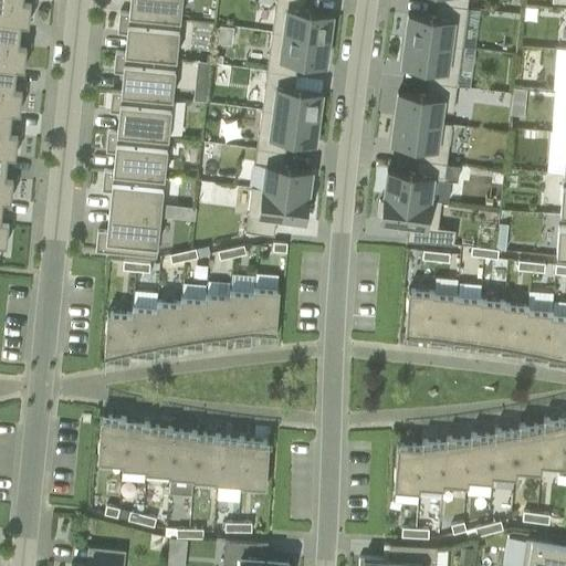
[(0,0),(0,20),(21,23),(29,23),(31,0),(29,0),(0,0)]
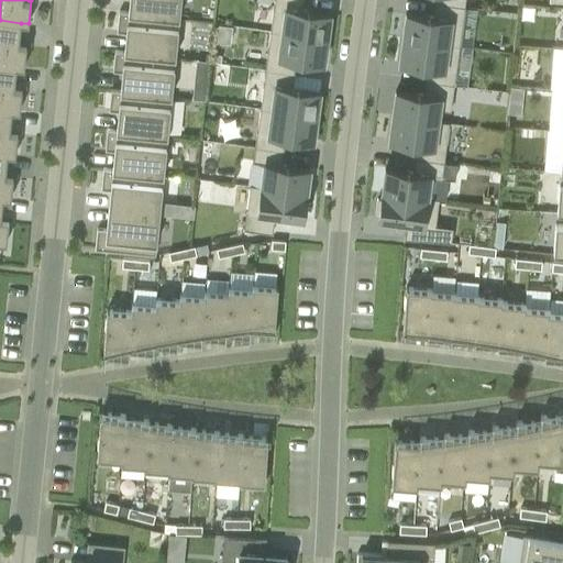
[(131,0),(131,12),(179,17),(180,0),(131,0)]
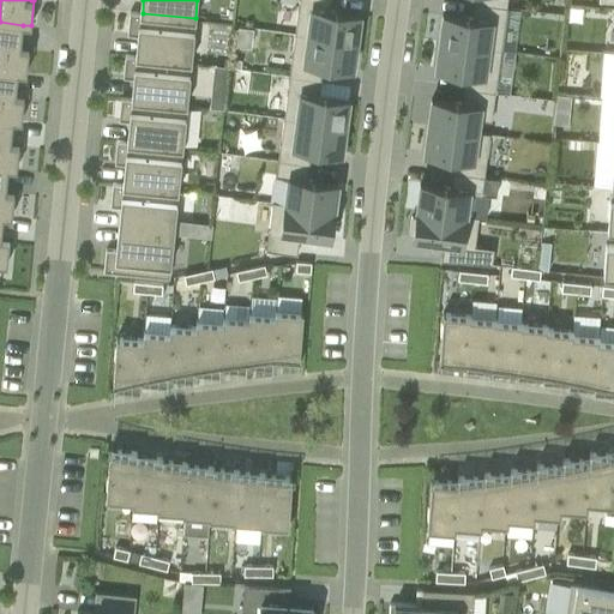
[(299,0),(295,32),(356,41),(360,14),(330,10),(330,0),(299,0)]
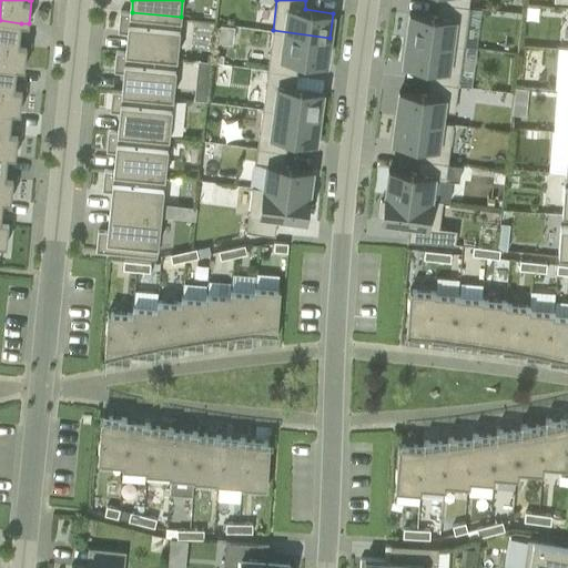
[(409,12),(406,38),(463,46),(468,7),(439,2),(438,17),(409,12)]
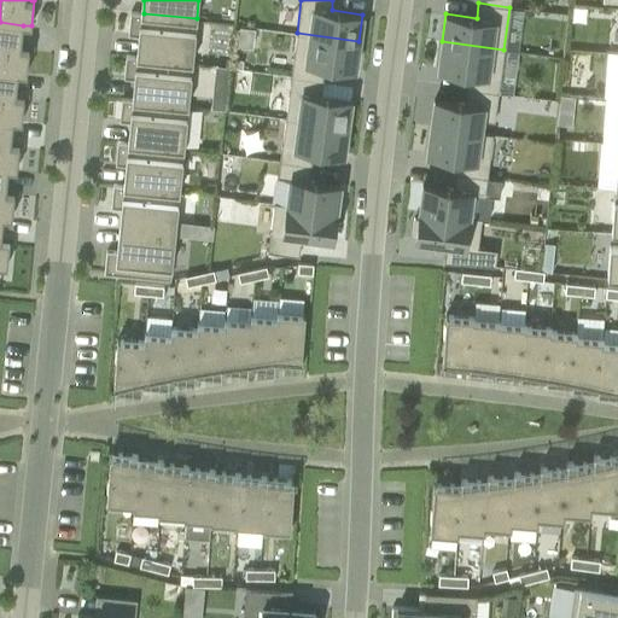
[(128,34),(139,35),(141,35),(139,57),(192,62),(197,18),(144,13),(140,13),(130,12),(128,34)]
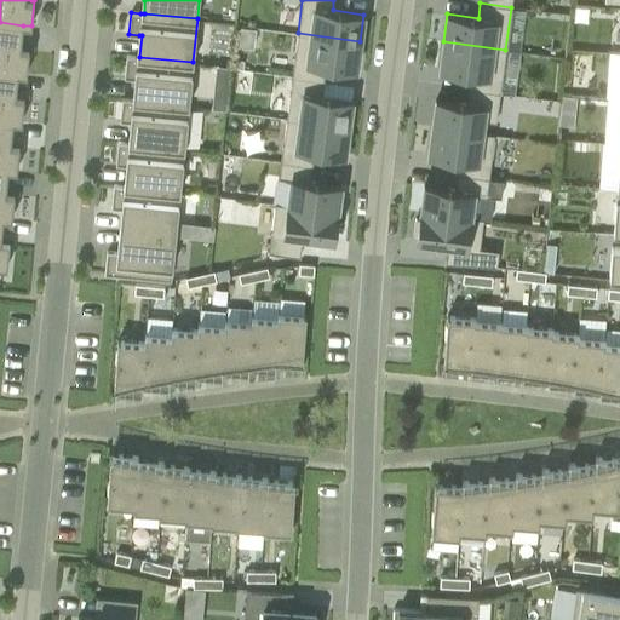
[(0,72),(18,74),(27,74),(29,49),(21,47),(23,26),(0,22),(0,72)]
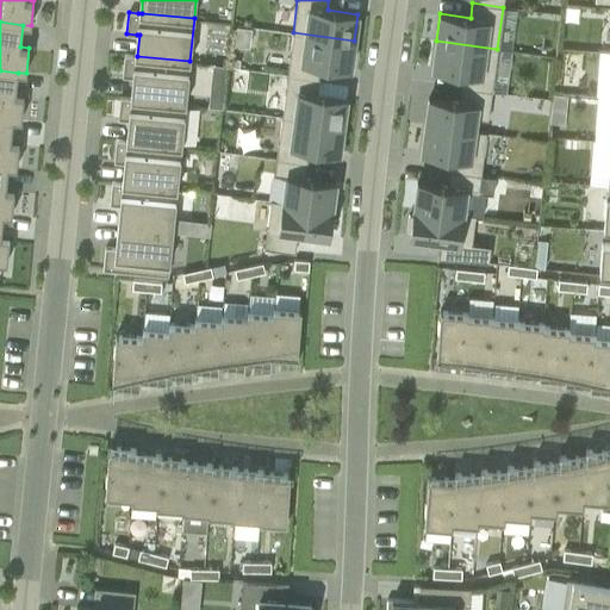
[(354,41),(293,32),(287,75),(318,79),(321,63),(350,68),(354,41)]
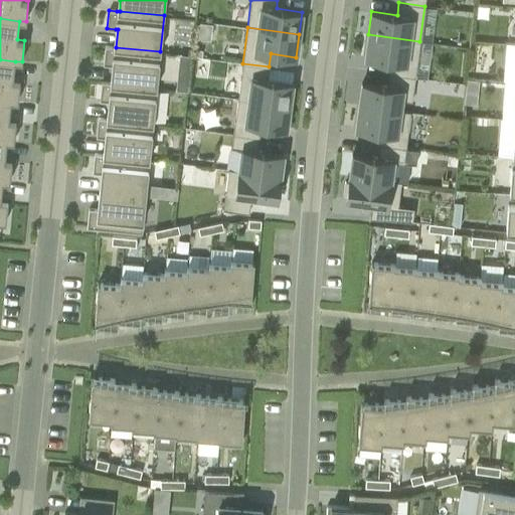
[(368,34),(365,57),(391,60),(389,73),(415,76),(419,41),(368,34)]
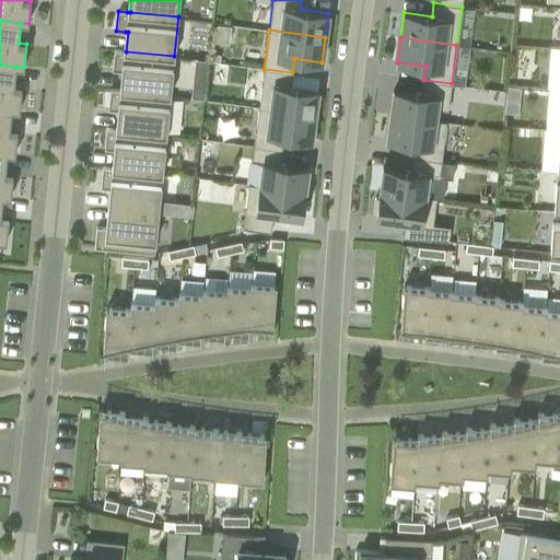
[(126,51),(124,51),(115,50),(113,70),(121,70),(124,71),(121,90),(170,95),(174,56),(126,51)]
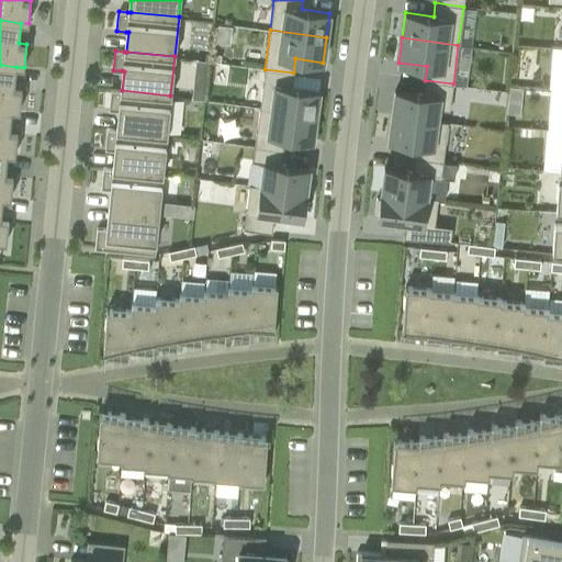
[(224,54),(215,53),(214,63),(223,63),(224,54)]
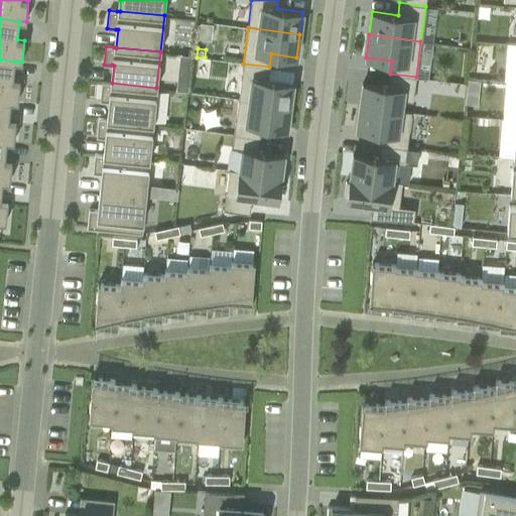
[(0,100),(11,101),(18,102),(20,81),(13,80),(15,61),(0,59),(0,100)]
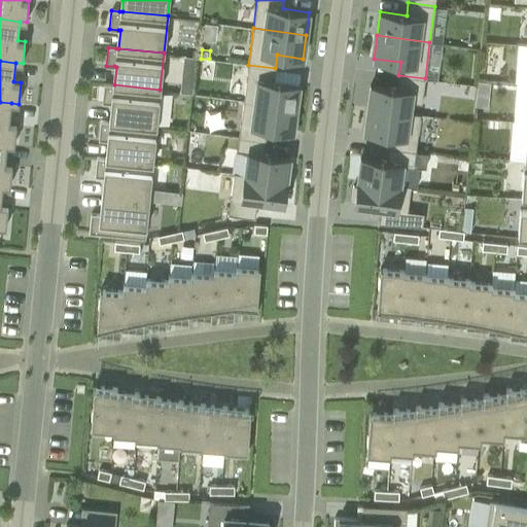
[(300,84),(273,81),(275,68),(248,65),(244,101),(296,108),(300,84)]
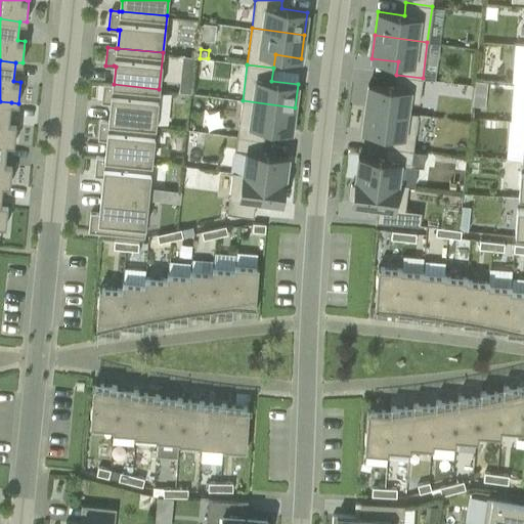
[(365,106),(407,112),(408,101),(420,102),(423,78),(396,75),(394,87),(368,84),(365,106)]
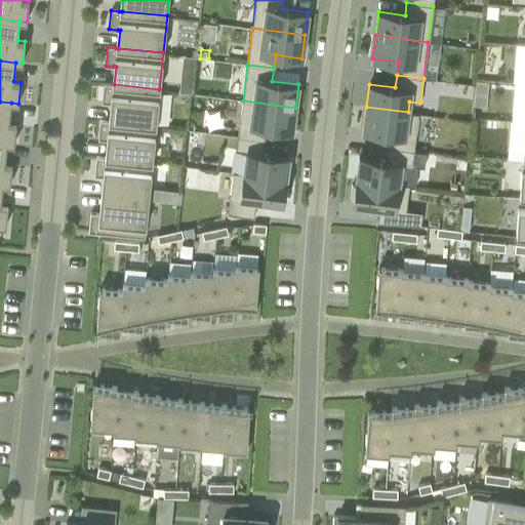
[(193,80),(179,79),(177,91),(191,92),(193,80)]
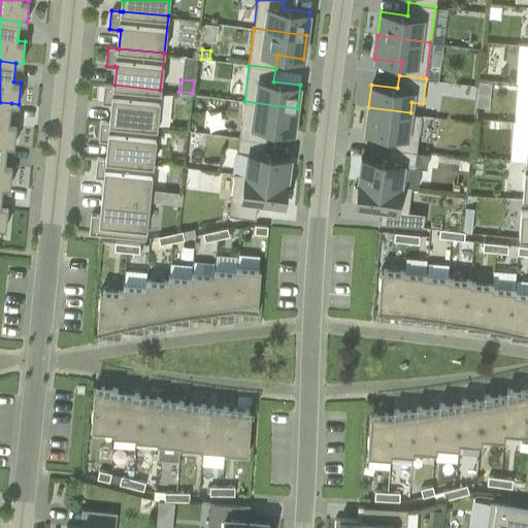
[(490,83),(479,81),(476,93),(489,94),(490,83)]
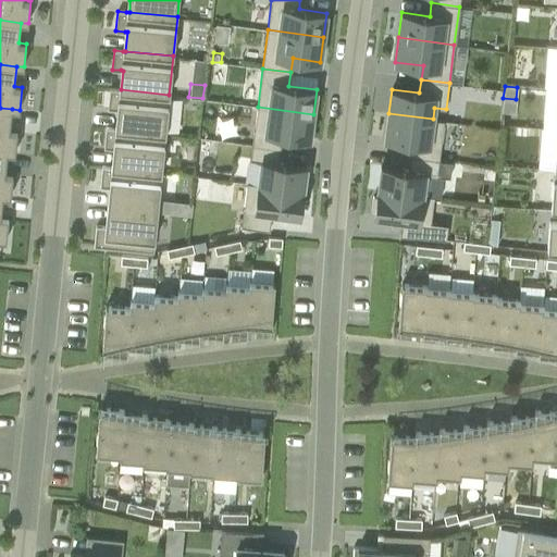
[(165,133),(169,95),(121,89),(119,89),(110,88),(108,108),(116,109),(120,109),(118,128),(165,133)]
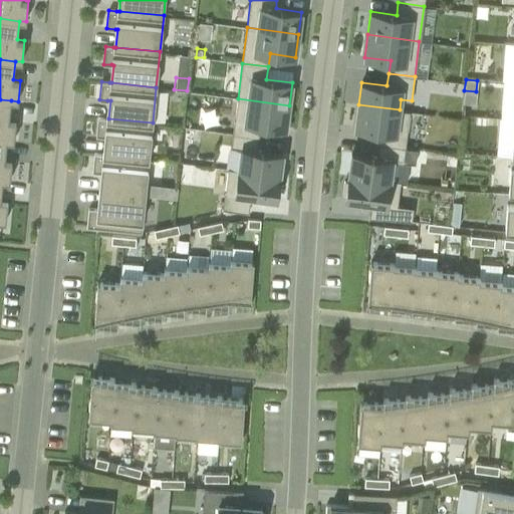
[(233,134),(259,138),(260,124),(286,127),(289,105),(238,98),(233,134)]
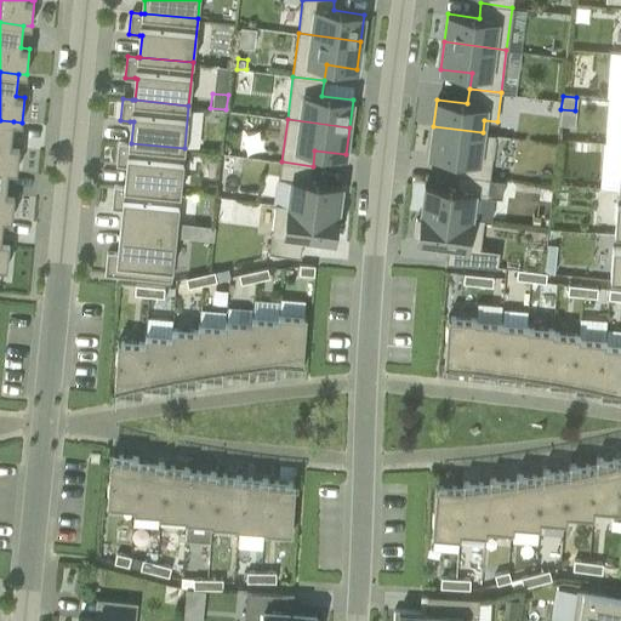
[(0,169),(7,170),(17,171),(20,146),(11,144),(13,121),(0,120),(0,169)]
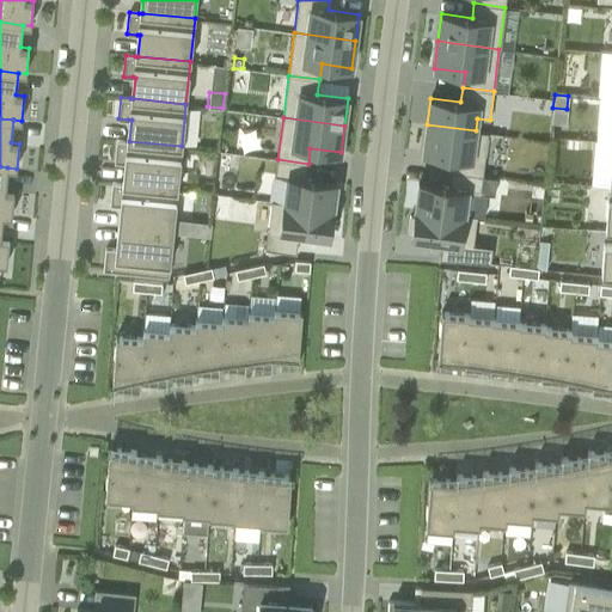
[(482,176),(488,132),(476,130),(427,124),(423,152),(453,157),(451,171),(482,176)]
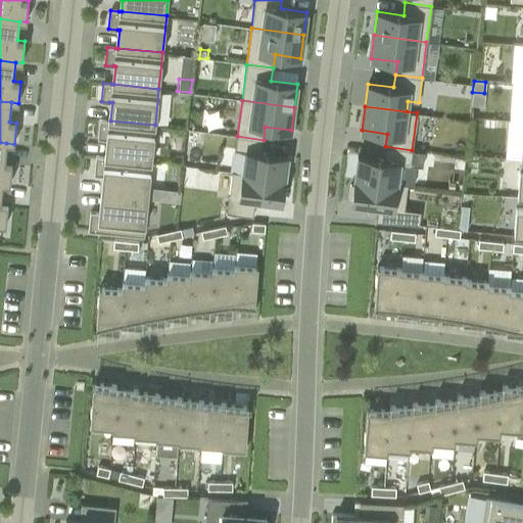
[(108,139),(106,157),(151,161),(155,125),(110,121),(108,121),(99,120),(98,138),(106,139),(108,139)]
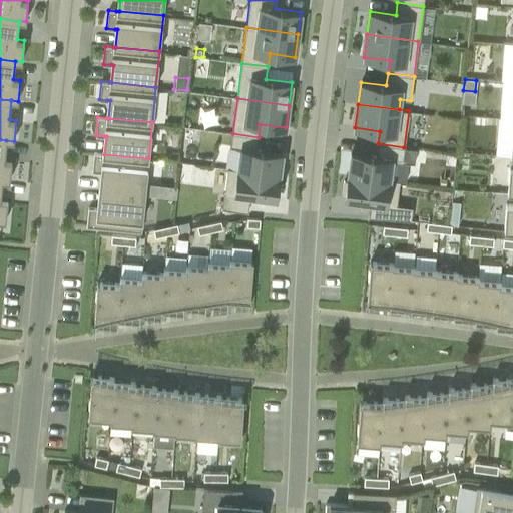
[(238,169),(279,174),(282,153),(257,149),(259,137),(232,133),(230,146),(240,148),(238,169)]
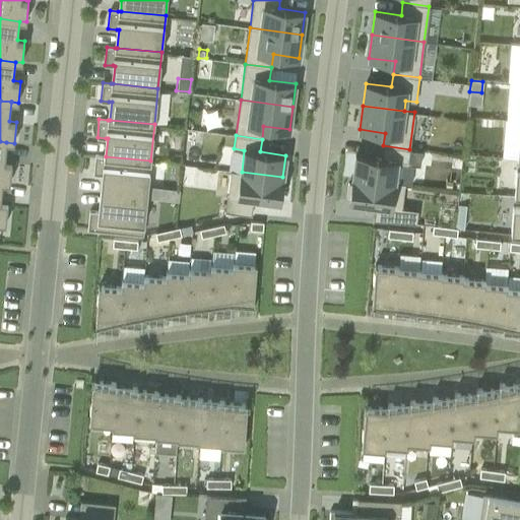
[(5,161),(6,142),(0,141),(0,182),(2,183),(10,184),(12,161),(5,161)]
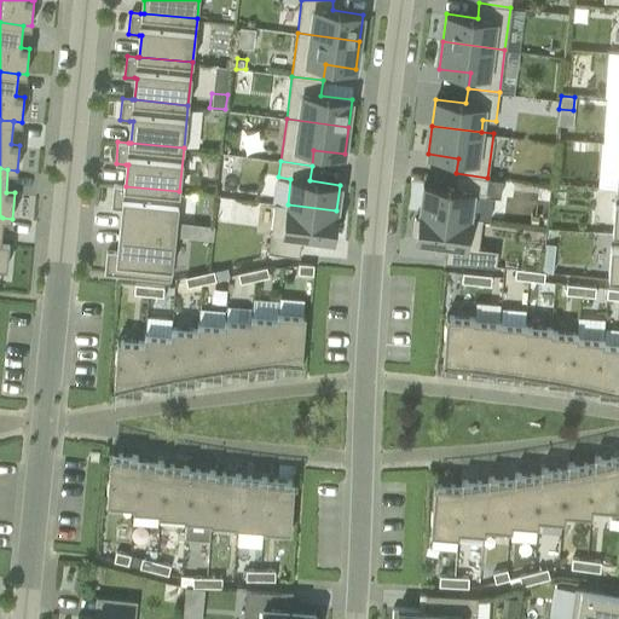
[(456,173),(455,189),(424,185),(421,210),(469,218),(473,191),(486,194),(487,178),(456,173)]
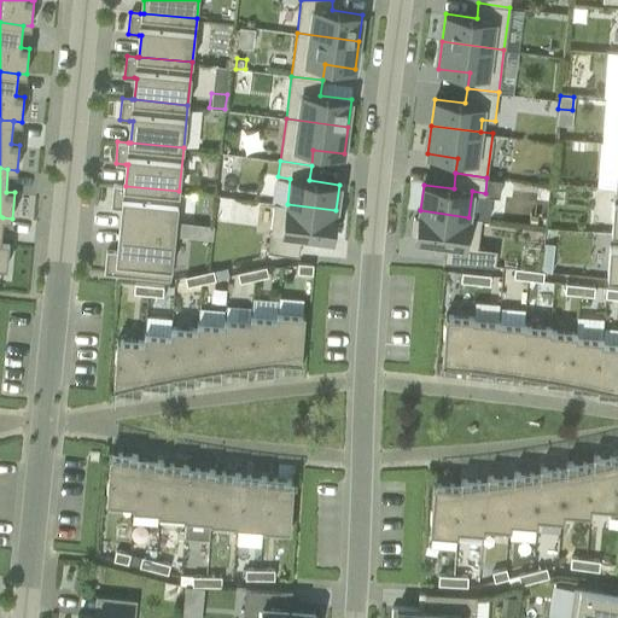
[(126,186),(123,186),(114,185),(111,207),(121,207),(123,208),(122,229),(175,235),(179,191),(126,186)]
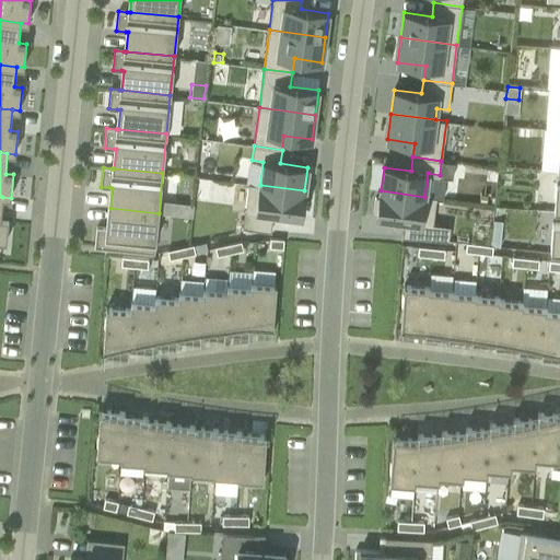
[(243,228),(271,231),(273,213),(301,217),(304,190),(260,185),(248,183),(243,228)]
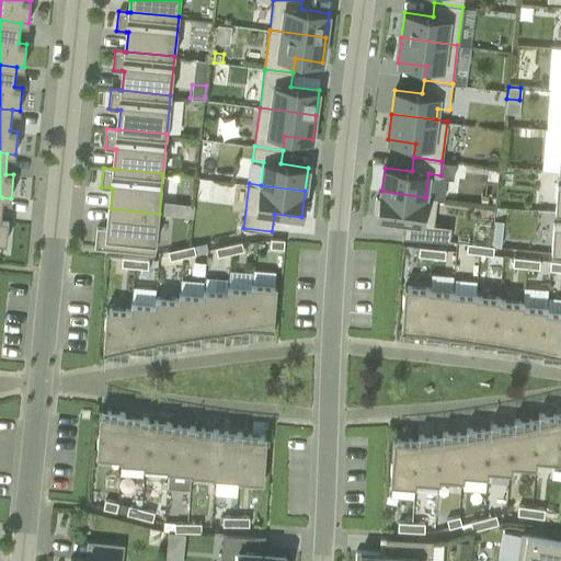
[(381,191),(380,198),(376,197),(374,213),(378,214),(377,217),(405,220),(403,237),(449,240),(451,226),(434,224),(437,198),(425,197),(381,191)]
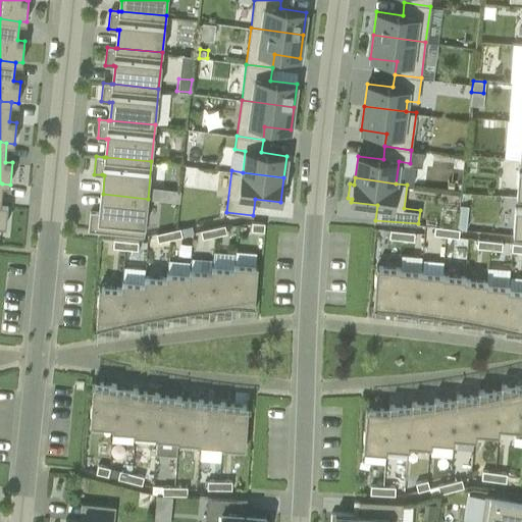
[(90,211),(89,229),(88,229),(144,236),(148,199),(103,194),(101,212),(98,212),(90,211)]
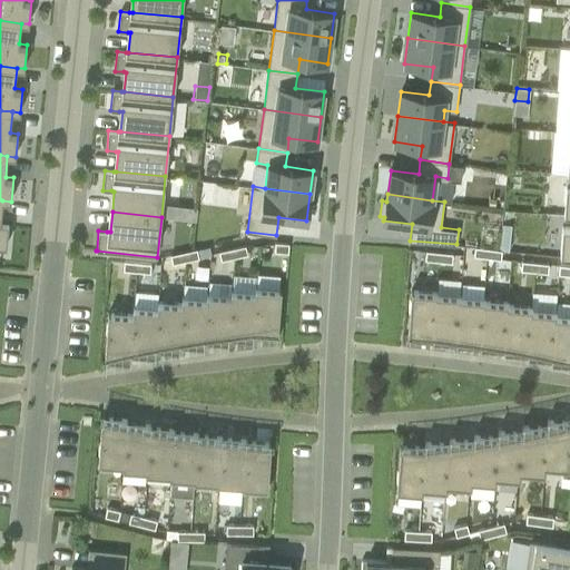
[(501,247),(511,248),(514,225),(504,224),(501,247)]
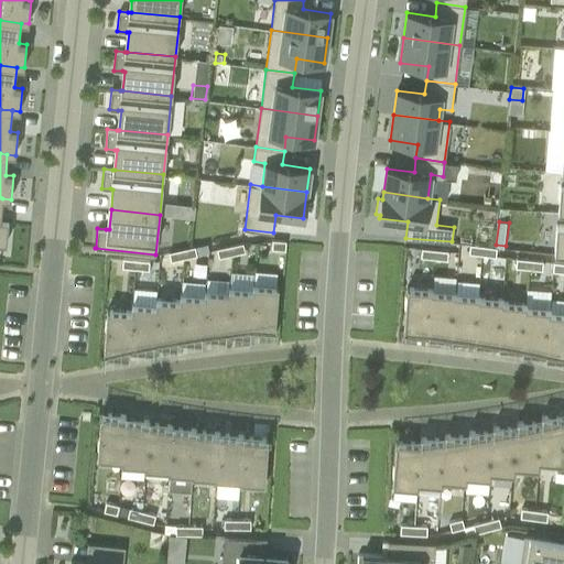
[(563,224),(556,225),(554,253),(563,253),(563,224)]
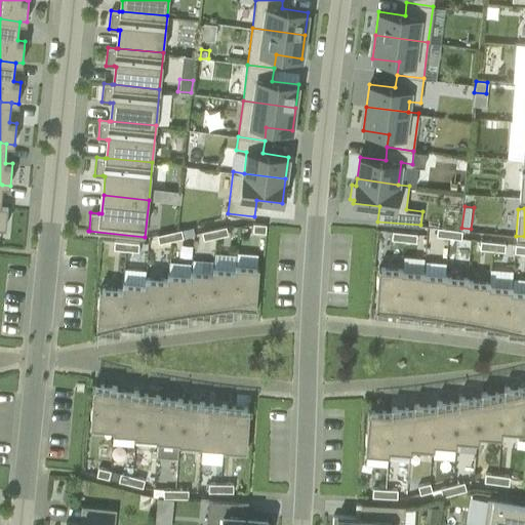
[(253,224),(253,232),(266,233),(266,224),(253,224)]
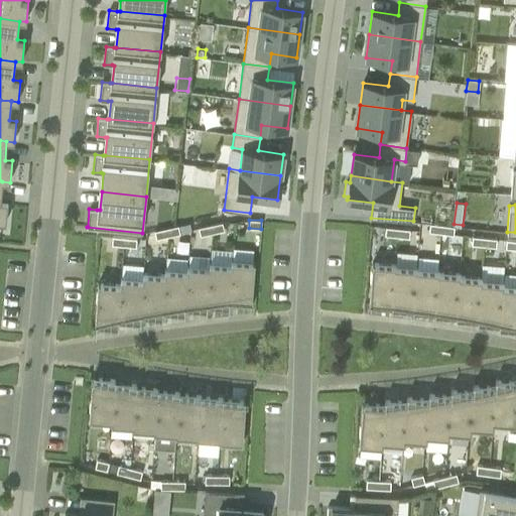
[(222,222),(211,225),(212,233),(224,230),(222,222)]
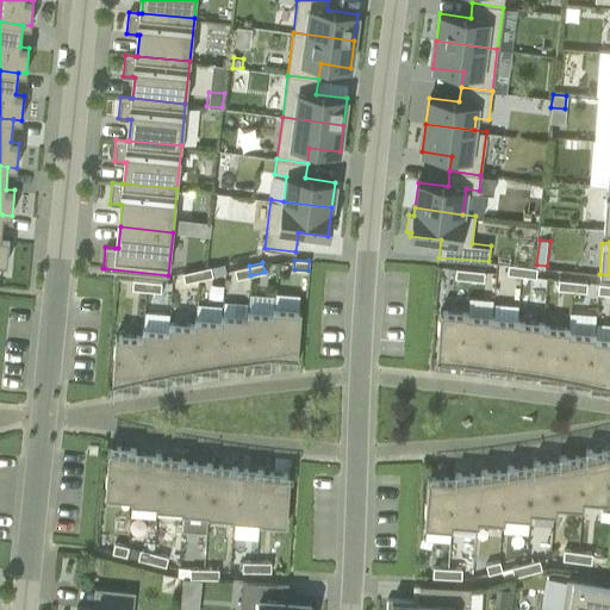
[(522,275),(523,266),(509,263),(508,274),(522,275)]
